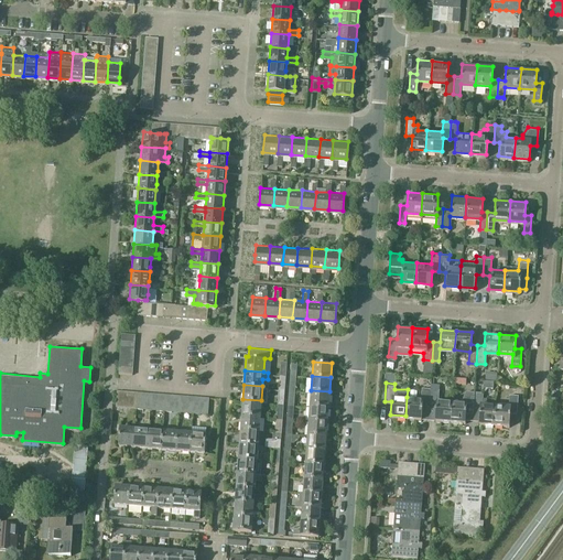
[(428,410),(429,405),(430,386),(421,386),(421,394),(418,397),(407,397),(405,416),(421,417),(421,410),(428,410)]
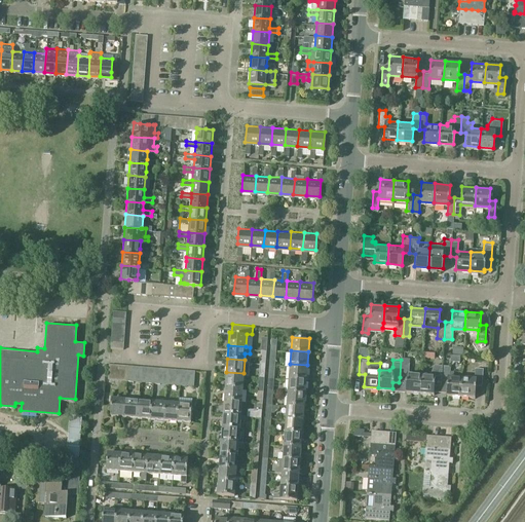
[(402,360),(401,360),(400,377),(399,382),(405,383),(405,389),(418,390),(420,372),(408,371),(409,361),(402,360)]
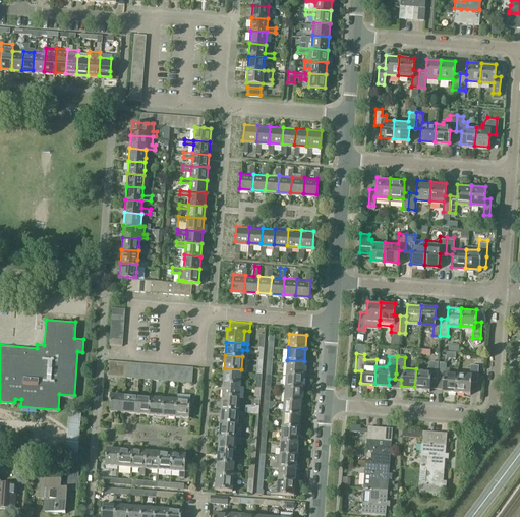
[(425,369),(416,368),(414,387),(429,388),(429,380),(436,380),(436,377),(438,359),(429,359),(425,369)]
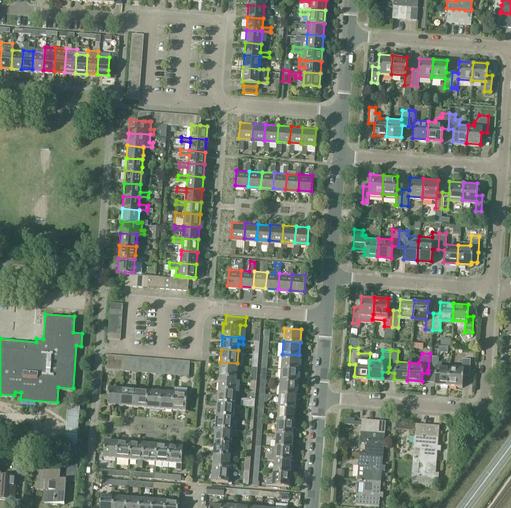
[(428,370),(435,371),(434,382),(447,383),(449,365),(441,365),(441,359),(437,359),(437,354),(430,353),(428,370)]
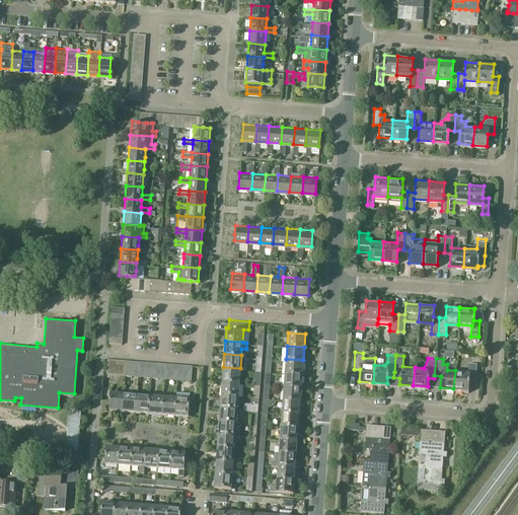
[(286,359),(285,372),(302,373),(303,360),(286,359)]
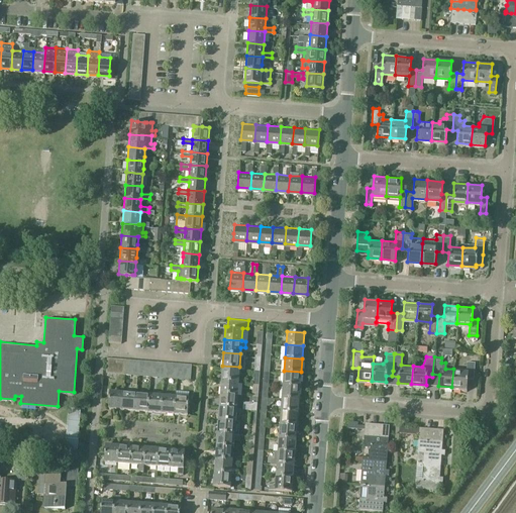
[(466,370),(453,369),(451,387),(467,388),(468,376),(474,377),(475,360),(467,358),(466,370)]
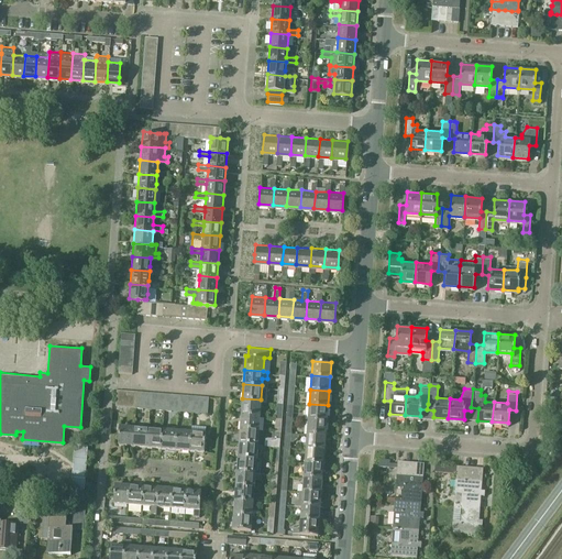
[(199,408),(200,408),(207,408),(208,395),(200,394),(199,408)]
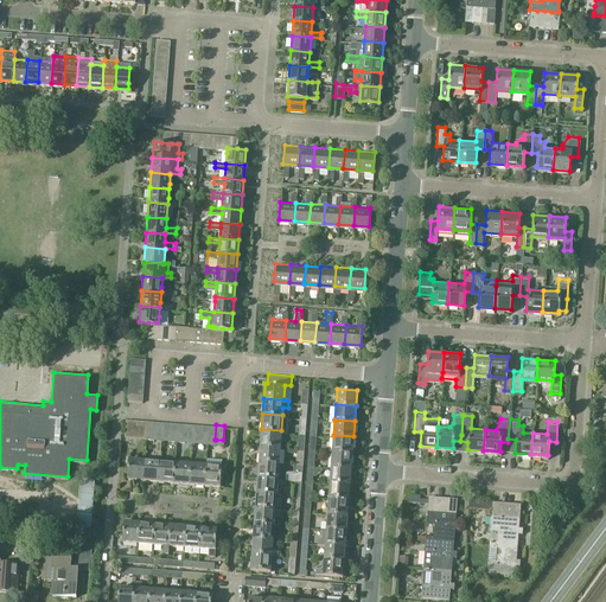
[(280,447),(281,430),(261,429),(260,444),(280,447)]
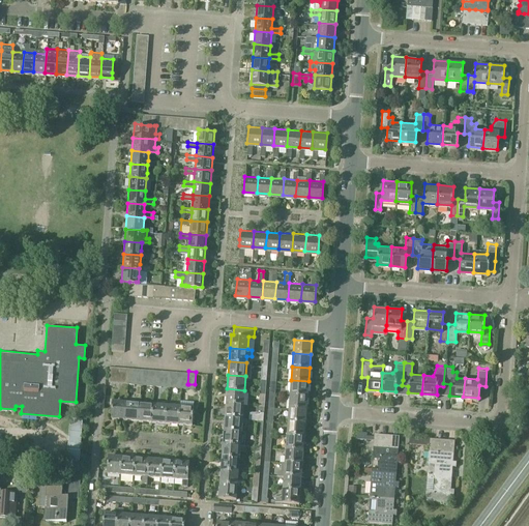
[(291,380),(290,393),(307,395),(309,381),(291,380)]
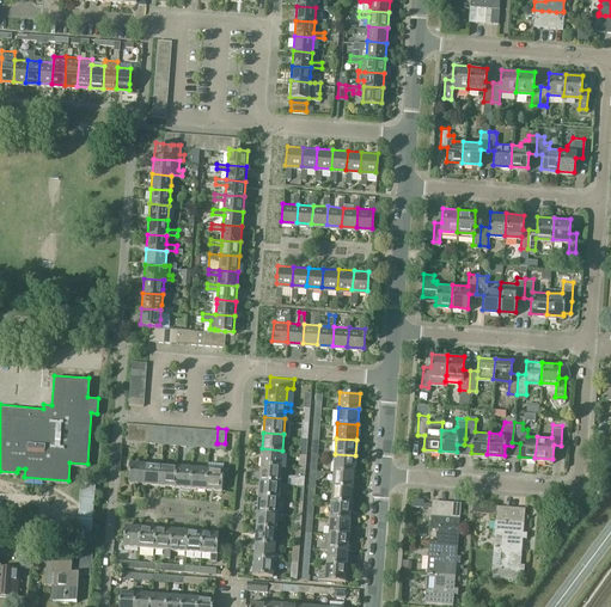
[(281,466),(282,451),(262,448),(261,464),(281,466)]
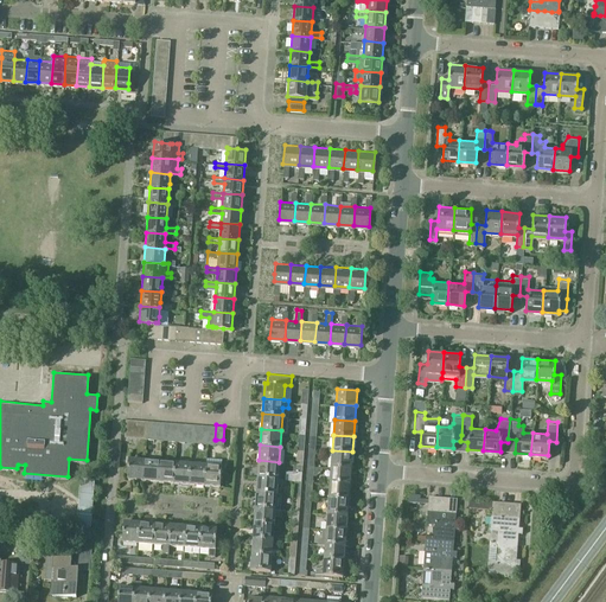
[(332,450),(331,466),(351,467),(352,452),(332,450)]
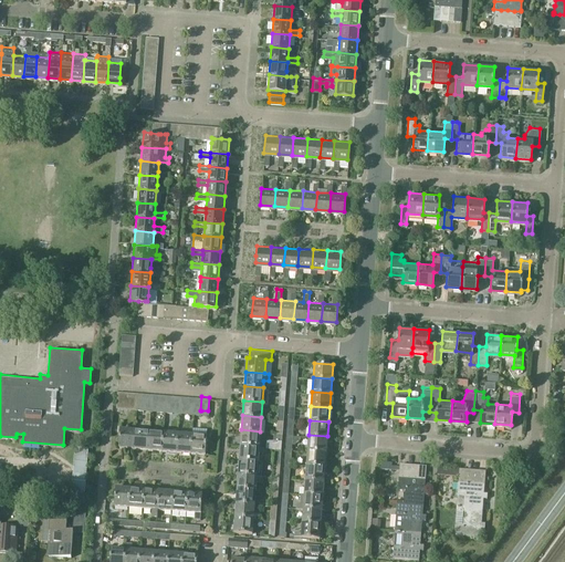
[(134,427),(119,426),(118,445),(133,446),(134,427)]
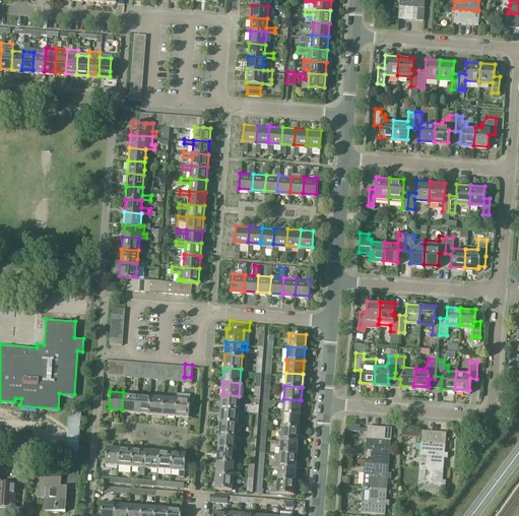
[(137,393),(123,392),(122,409),(135,410),(137,393)]
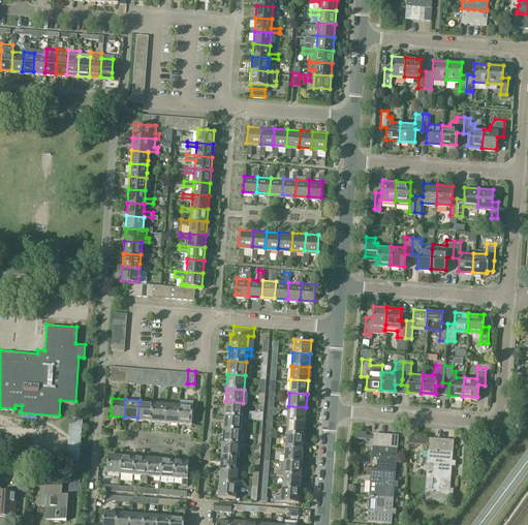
[(152,401),(140,400),(137,418),(151,419),(152,401)]
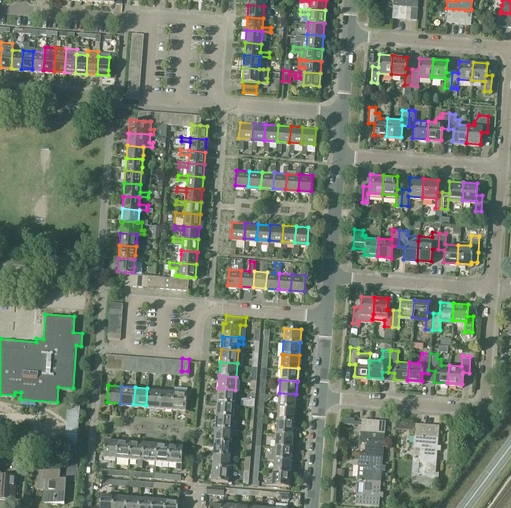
[(160,389),(147,388),(146,405),(159,407),(160,389)]
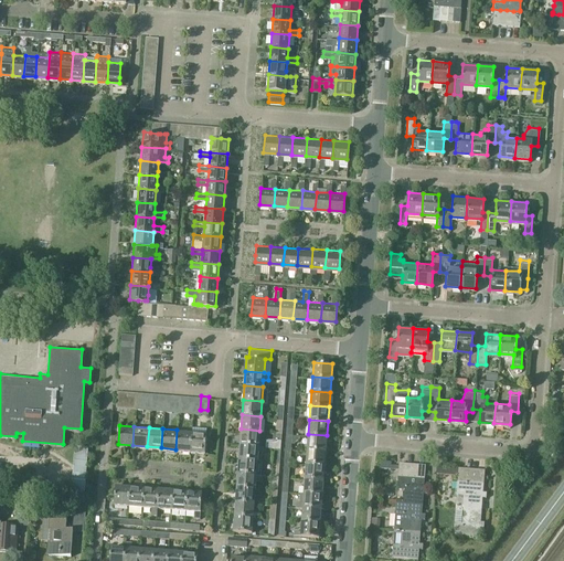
[(258,444),(259,431),(241,429),(240,443),(258,444)]
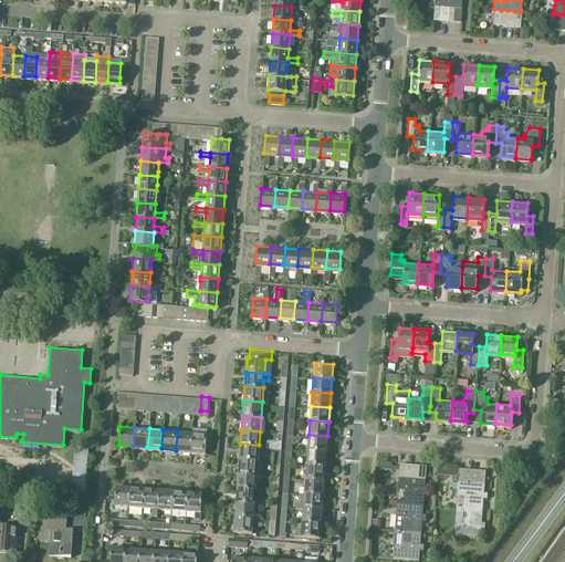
[(191,433),(177,430),(176,450),(190,451),(191,433)]
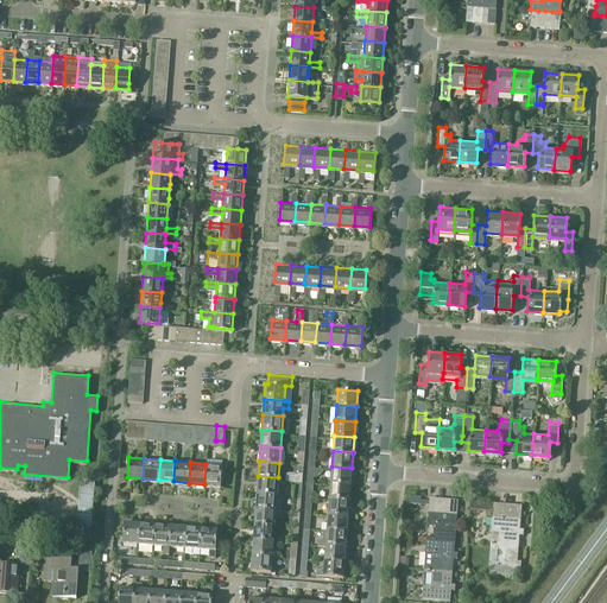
[(221,465),(206,464),(204,484),(220,486),(221,465)]
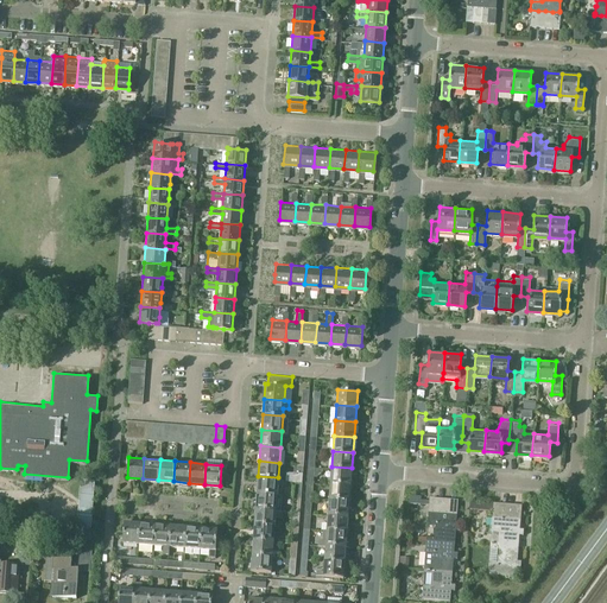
[(332,467),(330,482),(351,483),(352,468),(332,467)]
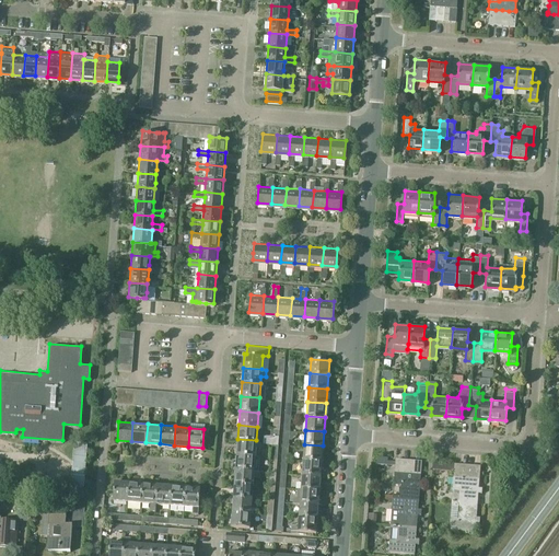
[(237,439),(236,453),(255,454),(256,446),(260,446),(260,441),(256,440),(237,439)]
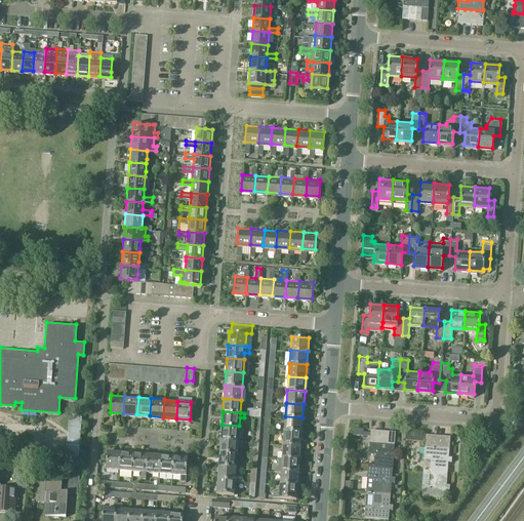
[(69,412),(66,455),(77,456),(81,413),(69,412)]
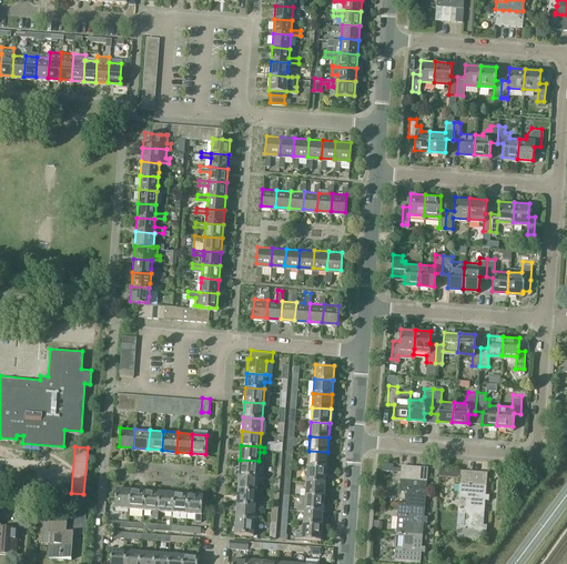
[(48,476),(70,479),(71,452),(50,450),(48,476)]
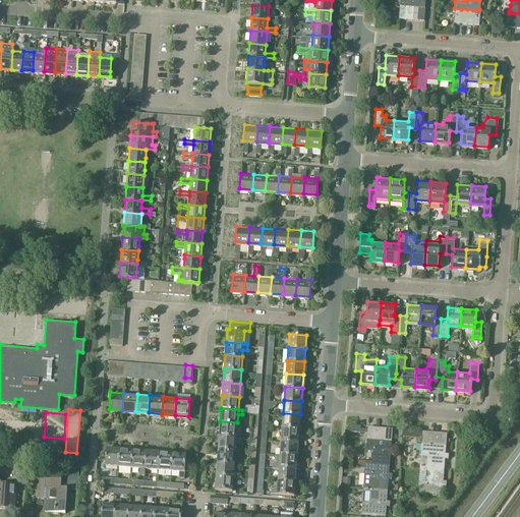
[(299,427),(300,414),(283,413),(282,426),(299,427)]
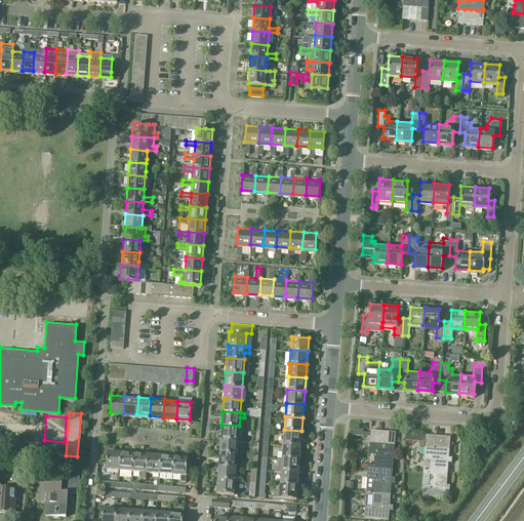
[(222,425),(220,438),(238,439),(242,440),(243,427),(239,426),(222,425)]
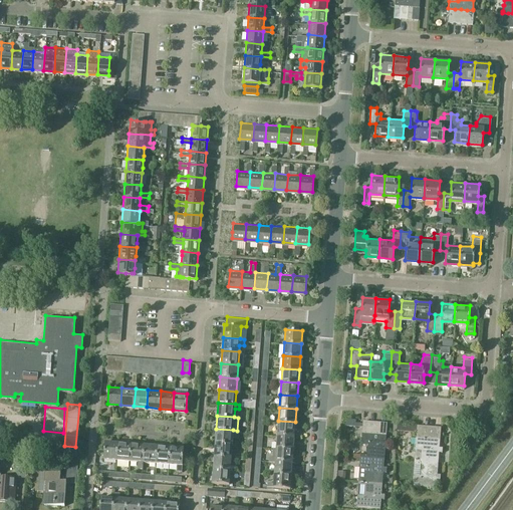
[(278,421),(277,434),(294,435),(295,422),(278,421)]
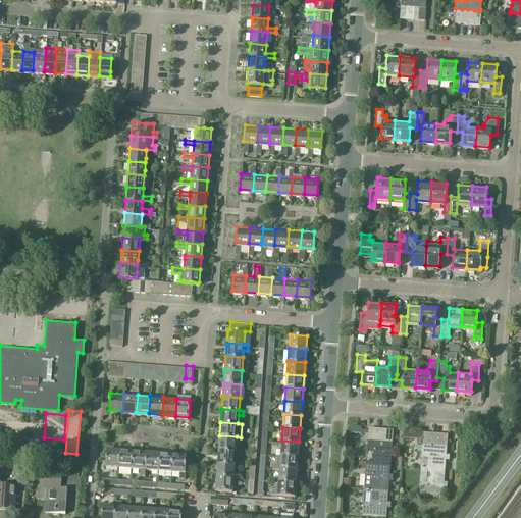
[(241,437),(237,436),(219,435),(218,449),(236,450),(236,442),(241,443),(242,437),(241,437)]
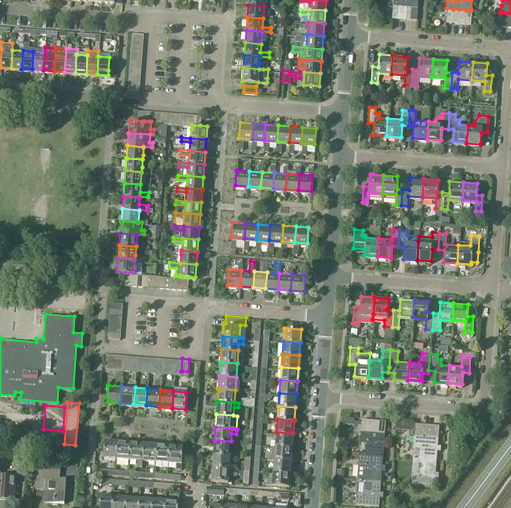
[(358,450),(358,453),(382,455),(383,444),(386,444),(386,439),(383,439),(384,431),(378,430),(372,430),(366,429),(360,429),(359,440),(366,440),(365,451),(358,450)]
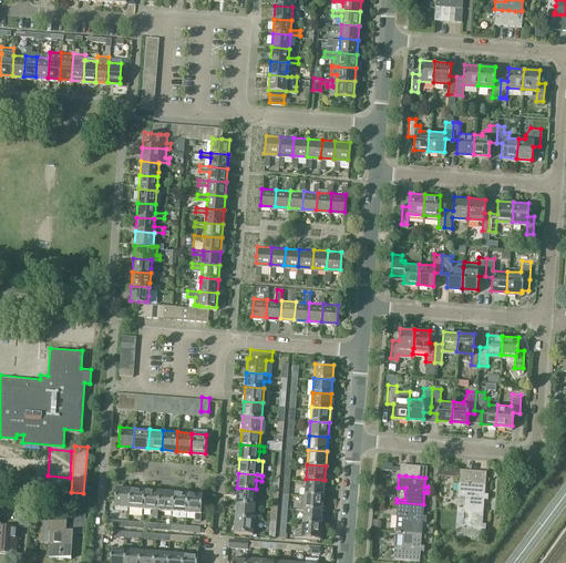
[(306,479),(305,493),(323,494),(325,480),(306,479)]
